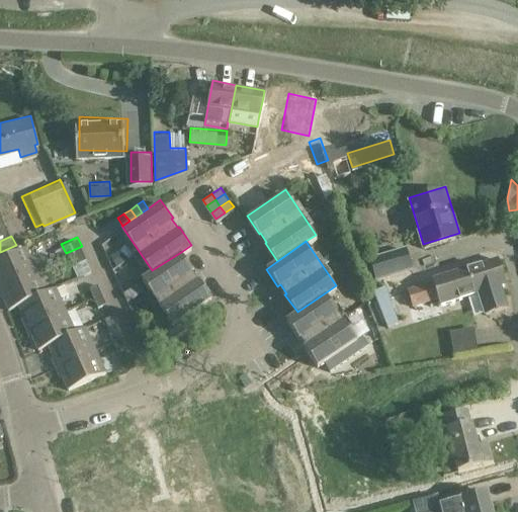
[(406,243),(368,255),(374,275),(413,264),(406,243)]
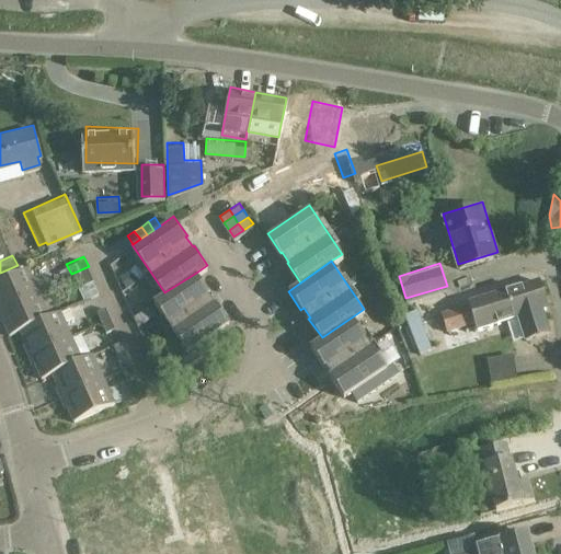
[(0,276),(0,306),(38,289),(27,265),(0,276)]
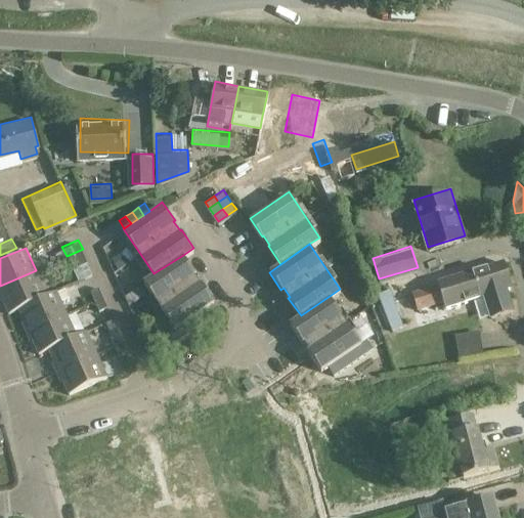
[(83,249),(74,253),(79,263),(87,259),(83,249)]
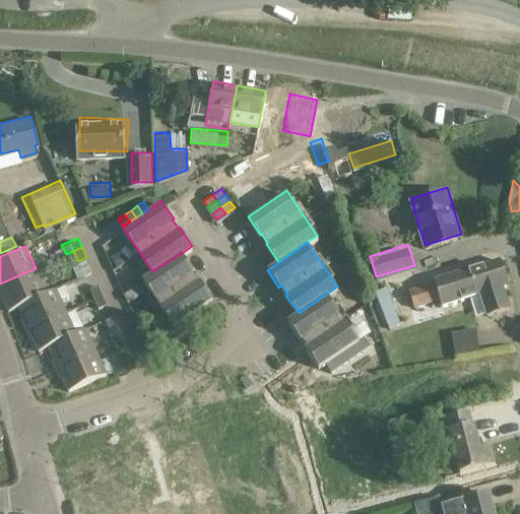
[(173,323),(180,319),(186,315),(193,310),(212,297),(199,278),(198,279),(192,270),(194,270),(182,253),(152,271),(142,278),(173,323)]
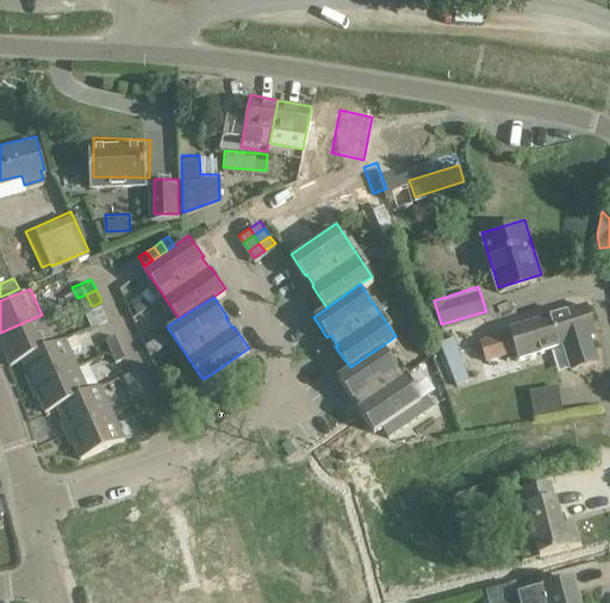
[(596,358),(589,333),(595,330),(585,300),(509,324),(510,327),(479,337),(485,356),(516,347),(520,355),(564,342),(571,365),(596,358)]
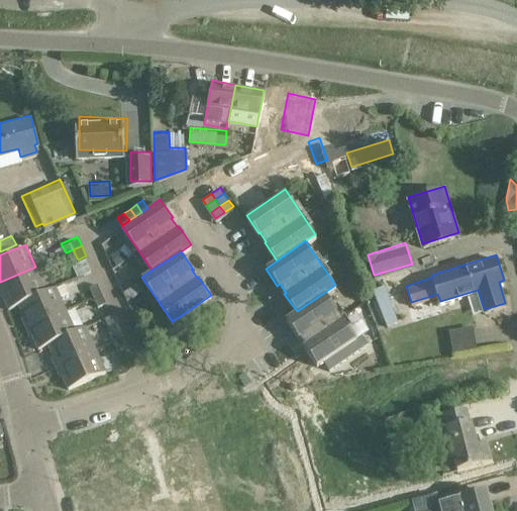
[(0,282),(0,287),(8,305),(56,284),(55,284),(45,288),(35,267),(0,282)]
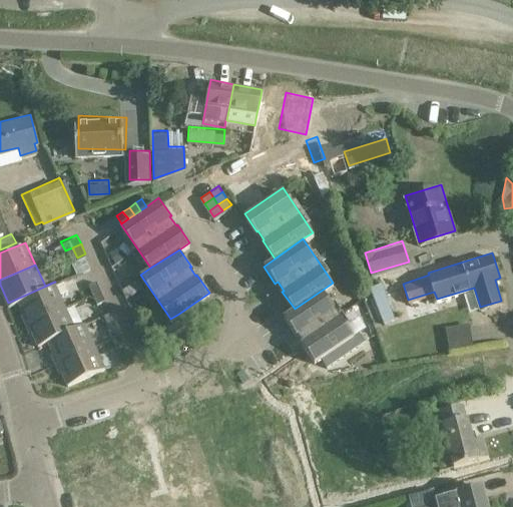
[(92,292),(100,288),(95,278),(88,282),(88,283),(78,287),(81,295),(91,290),(92,292)]
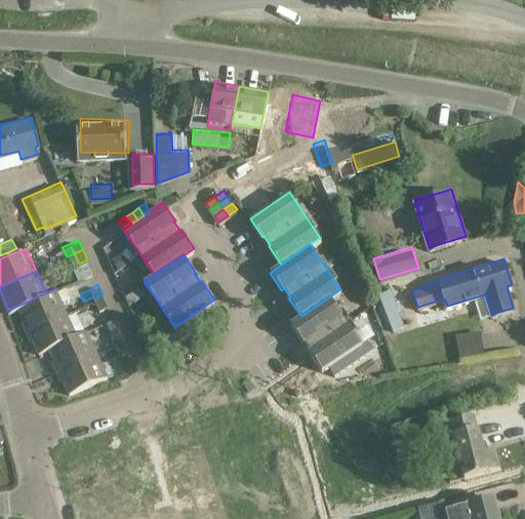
[(70,294),(66,285),(56,289),(56,288),(8,310),(18,306),(28,327),(66,311),(61,297),(70,294)]
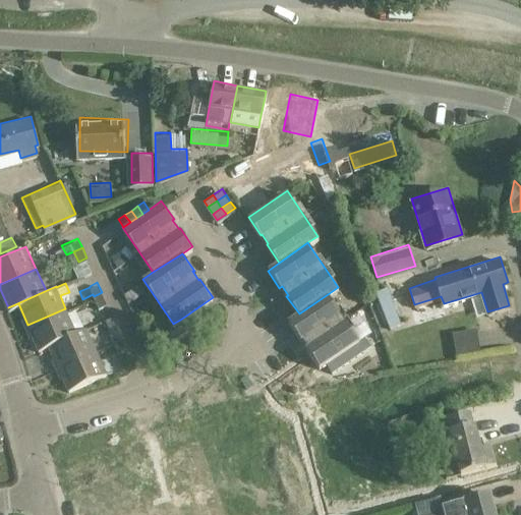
[(388,284),(374,288),(389,325),(400,321),(388,284)]
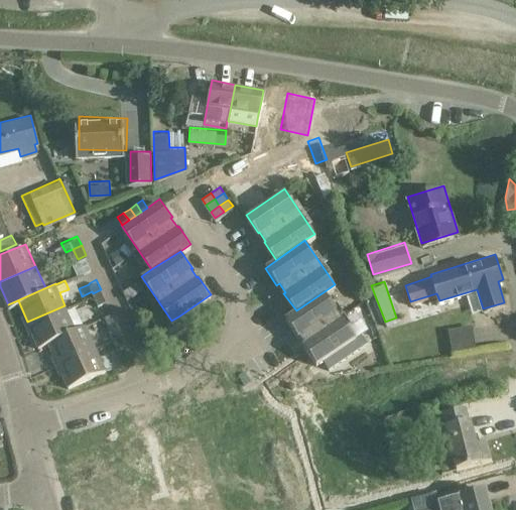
[(101,289),(93,293),(97,302),(105,299),(101,289)]
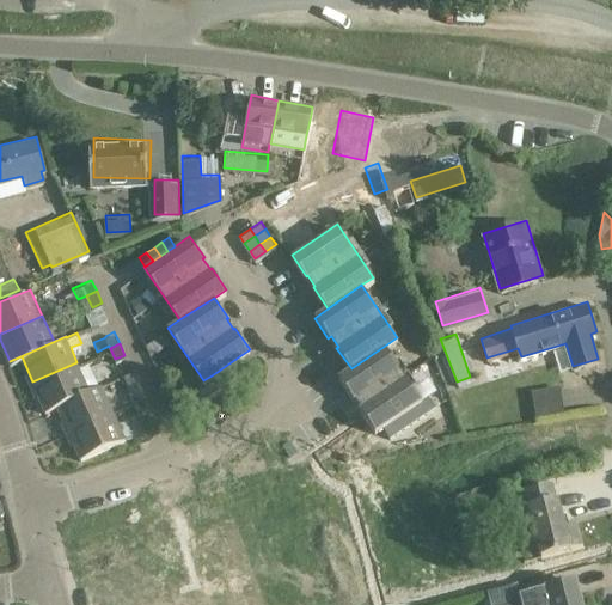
[(374,429),(381,425),(390,419),(397,414),(405,409),(412,403),(420,398),(385,346),(352,368),(338,376),(353,397),(354,396),(361,407),(360,408),(374,429)]
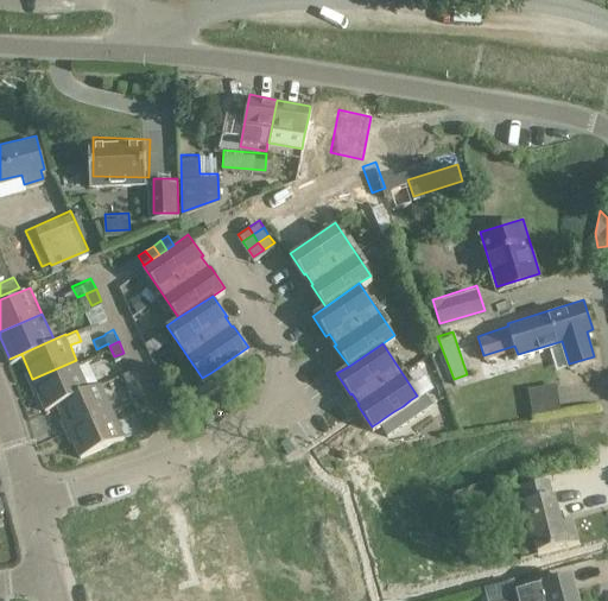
[(32,379),(44,405),(100,380),(88,385),(76,360),(32,379)]
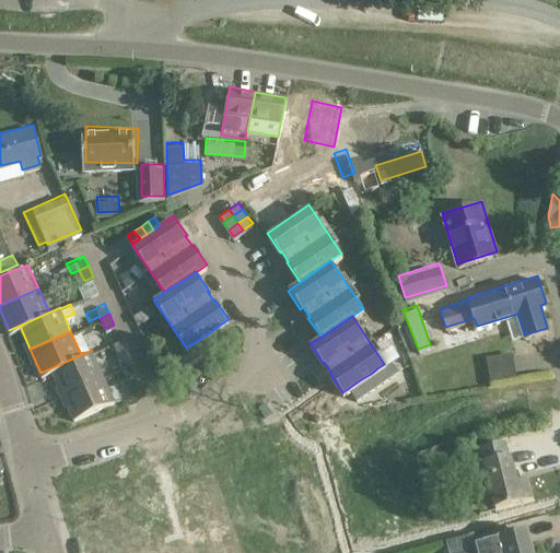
[(200,339),(207,348),(213,343),(208,333),(200,339)]
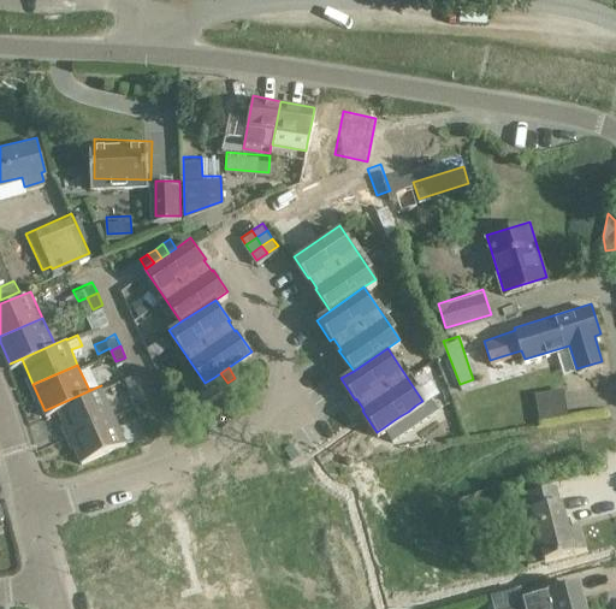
[(220,389),(227,383),(220,373),(213,378),(220,389)]
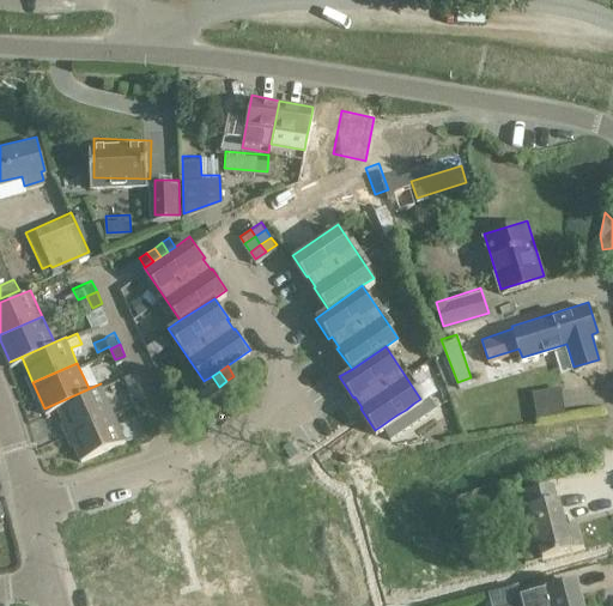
[(204,381),(211,392),(219,387),(212,376),(204,381)]
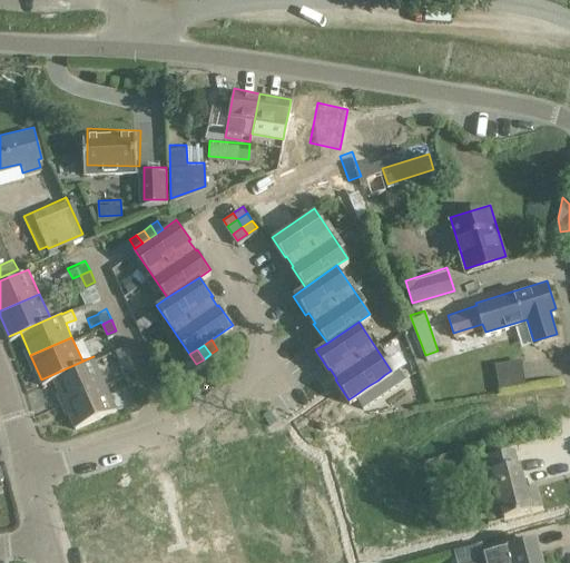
[(196,364),(189,354),(182,358),(189,368),(196,364)]
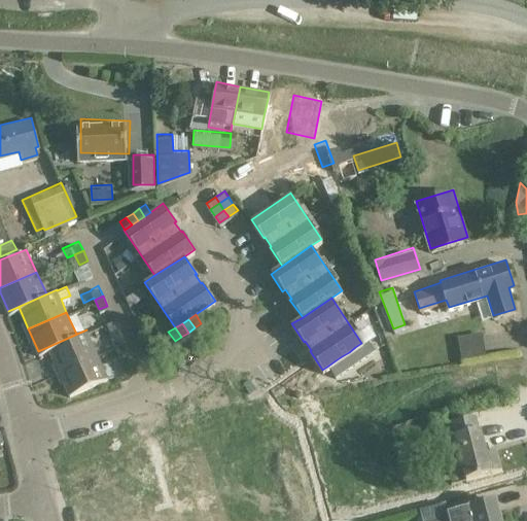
[(48,347),(59,369),(97,352),(86,330),(38,351),(38,352),(48,347)]
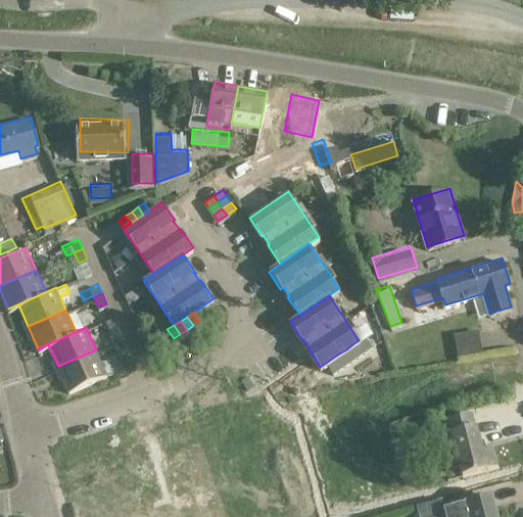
[(113,341),(123,338),(117,328),(109,331),(113,341)]
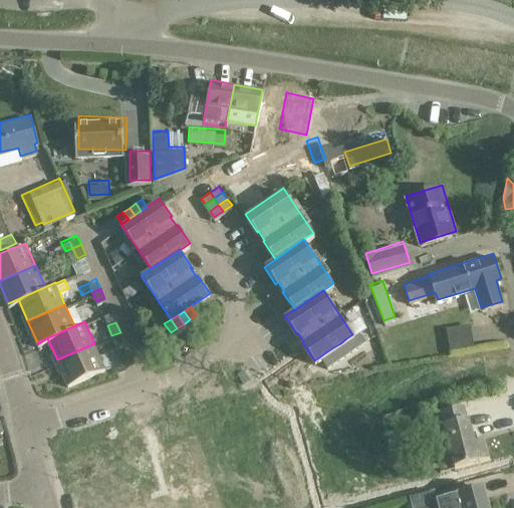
[(352,334),(359,343),(365,339),(359,329),(352,334)]
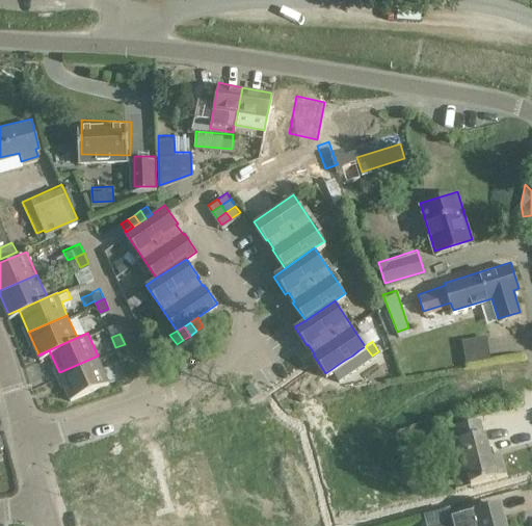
[(125,344),(115,347),(121,358),(129,353),(125,344)]
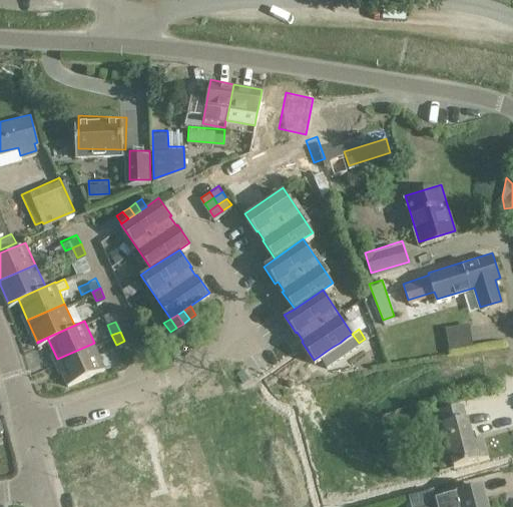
[(352,347),(359,343),(352,334),(346,338),(352,347)]
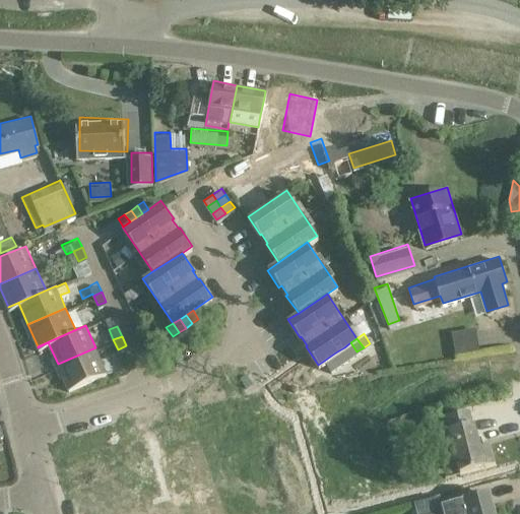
[(350,357),(356,351),(350,342),(344,347),(350,357)]
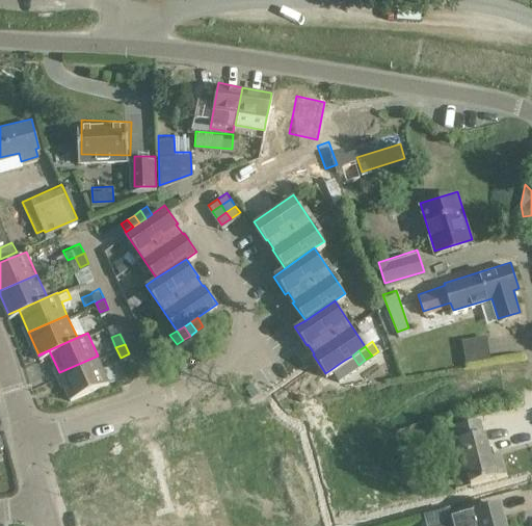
[(70,396),(108,378),(114,376),(109,364),(103,367),(98,356),(59,372),(70,396)]
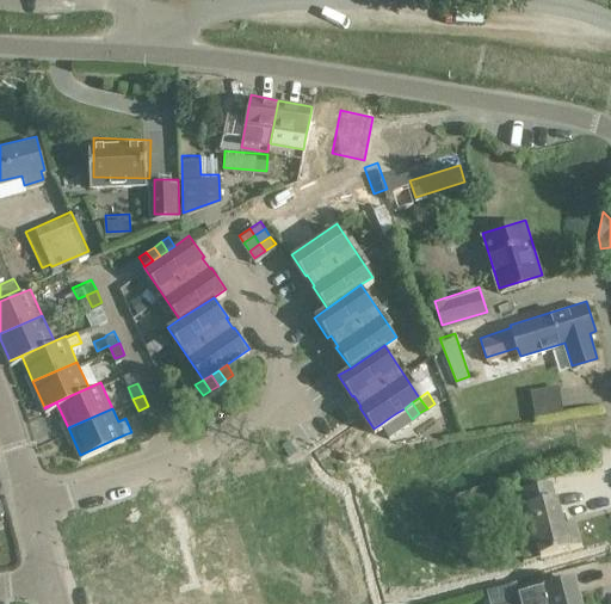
[(403,424),(408,421),(412,419),(405,408),(396,413),(403,424)]
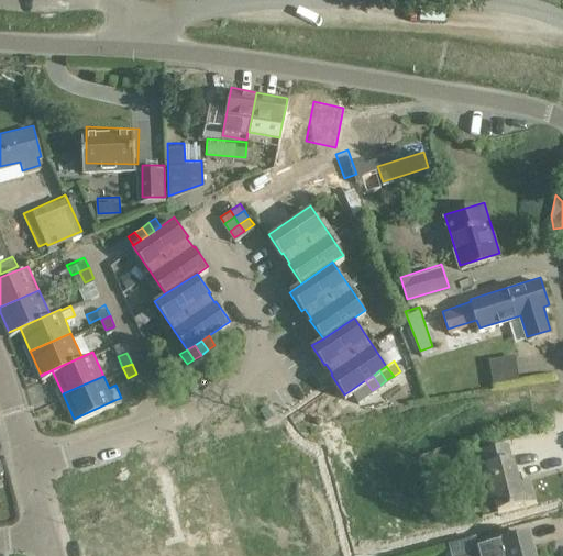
[(365,395),(372,390),(365,380),(359,385),(365,395)]
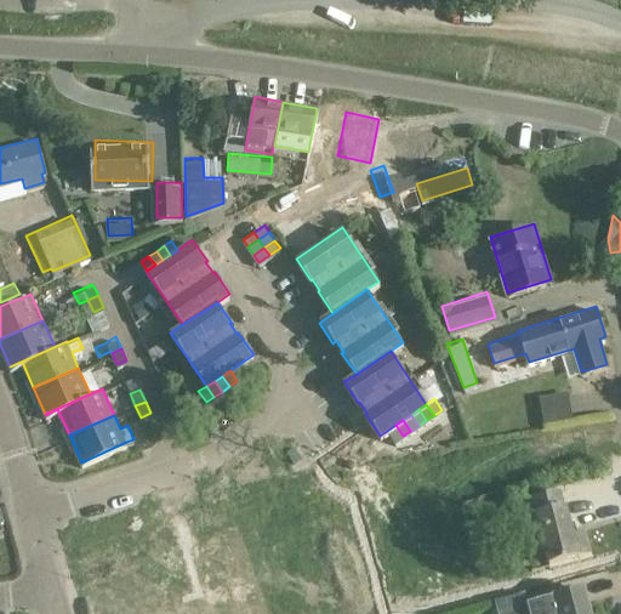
[(394,442),(403,436),(396,425),(387,431),(394,442)]
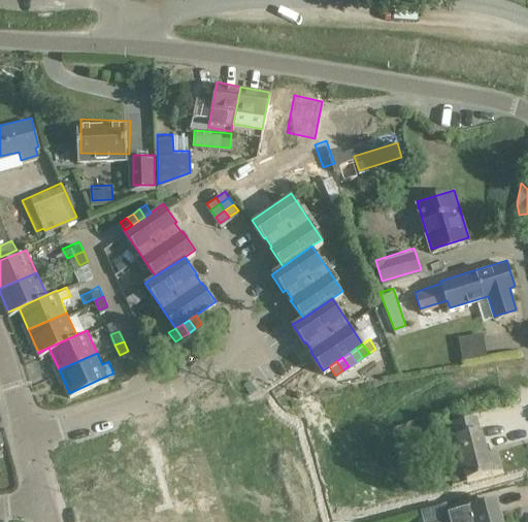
[(480,429),(475,414),(452,420),(466,476),(501,467),(496,449),(487,452),(481,428),(480,429)]
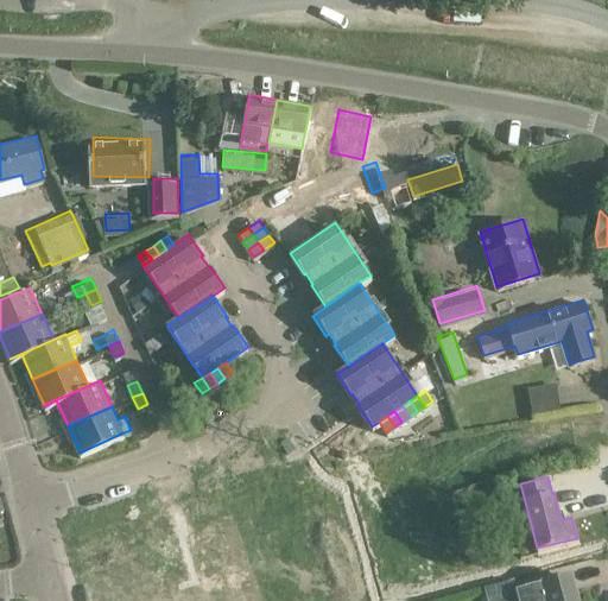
[(165,517),(87,539),(94,565),(89,567),(94,581),(96,581),(102,600),(194,600),(189,581),(181,583),(173,558),(179,556),(176,543),(172,544),(165,517)]
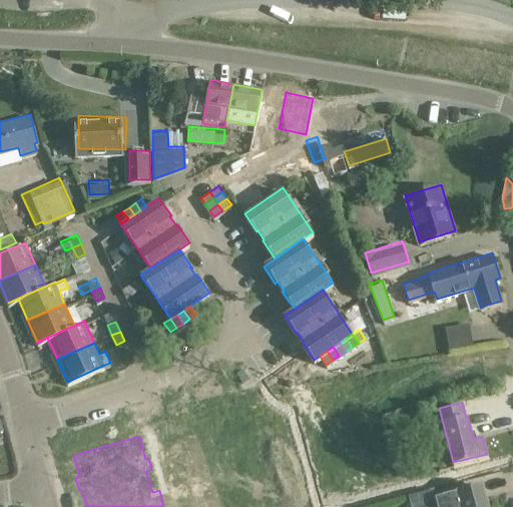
[(488,506),(482,483),(436,495),(433,486),(410,492),(413,506),(417,506),(437,502),(437,506),(461,506),(462,506),(488,506)]
